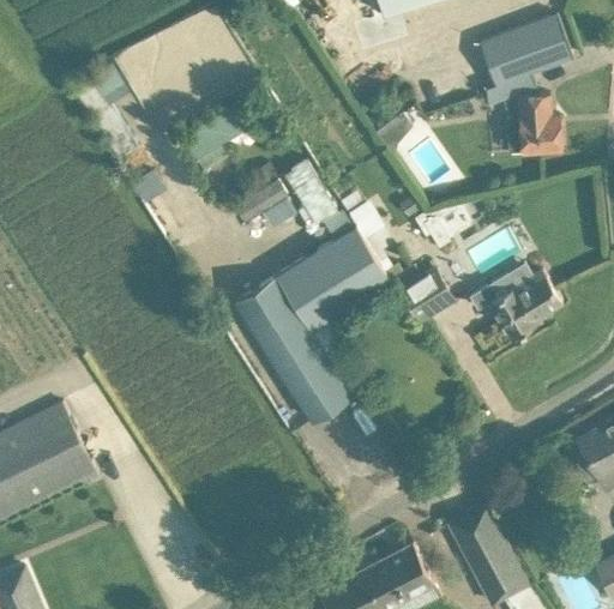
[(280,0),(286,10),(305,0),(280,0)]
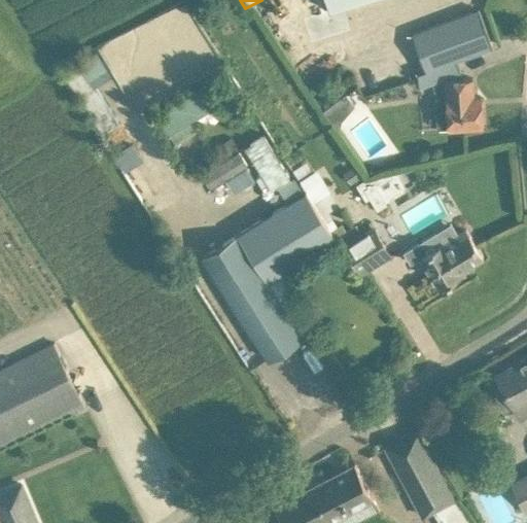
[(322,0),(329,16),(379,0),(322,0)]
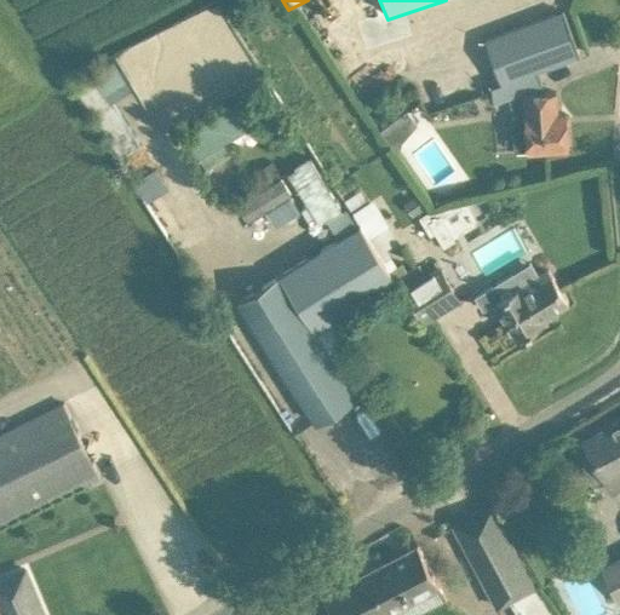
[(535,74),(579,59),(563,16),(483,45),(499,87),(488,91),(491,104),(540,87),(535,74)]
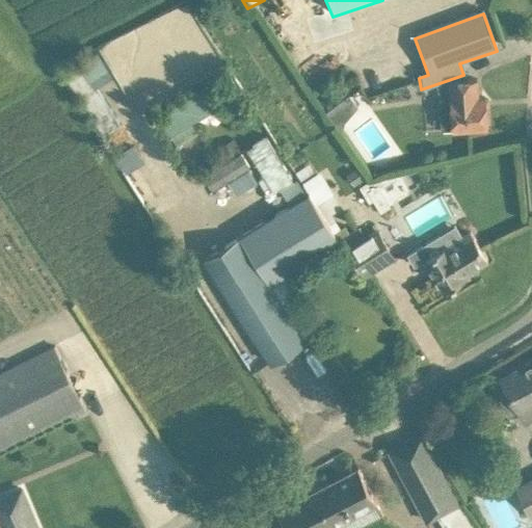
[(78,64),(90,84),(107,74),(95,54),(78,64)]
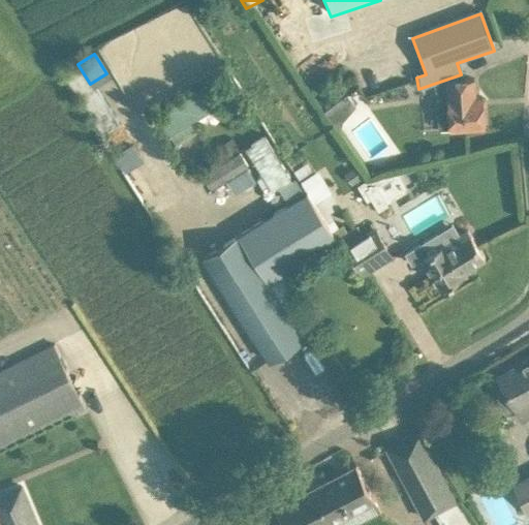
[(441,131),(485,129),(483,100),(476,101),(474,83),(448,84),(449,104),(436,105),(437,132),(441,131)]
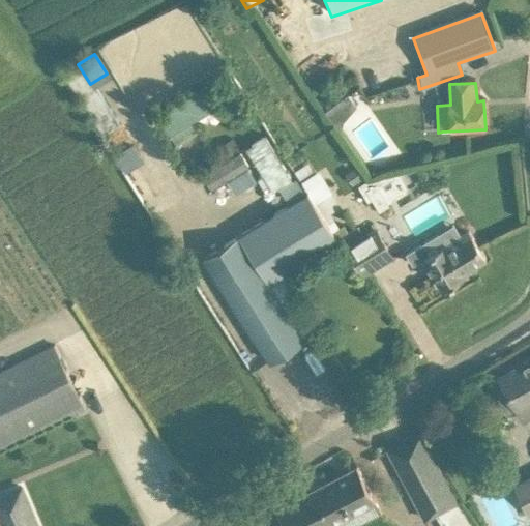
[(168,139),(213,112),(202,90),(155,117),(168,139)]
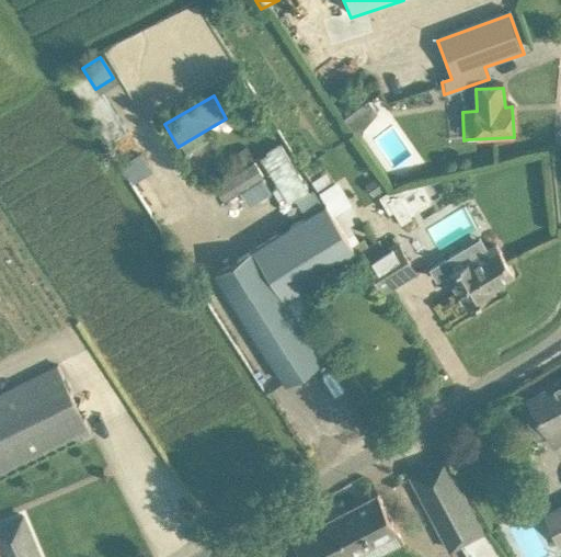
[(377,116),(367,104),(343,123),(356,141),(377,116)]
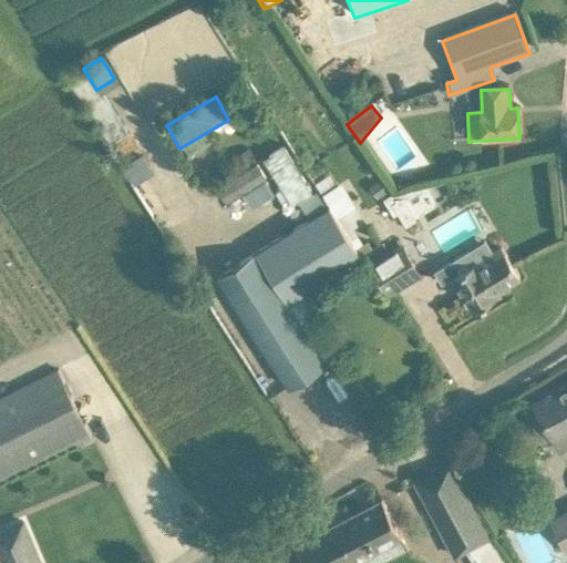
[(313,194),(282,145),(268,154),(269,155),(263,160),(290,205),(296,201),(297,204),(313,194)]
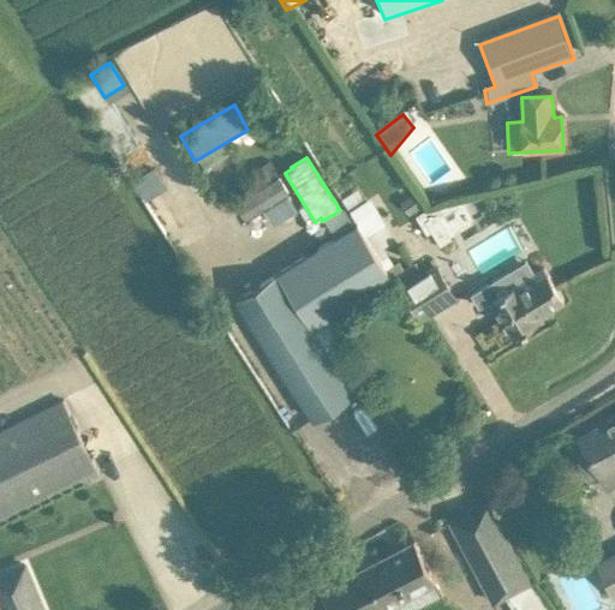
[(156,172),(138,183),(169,233),(187,221),(156,172)]
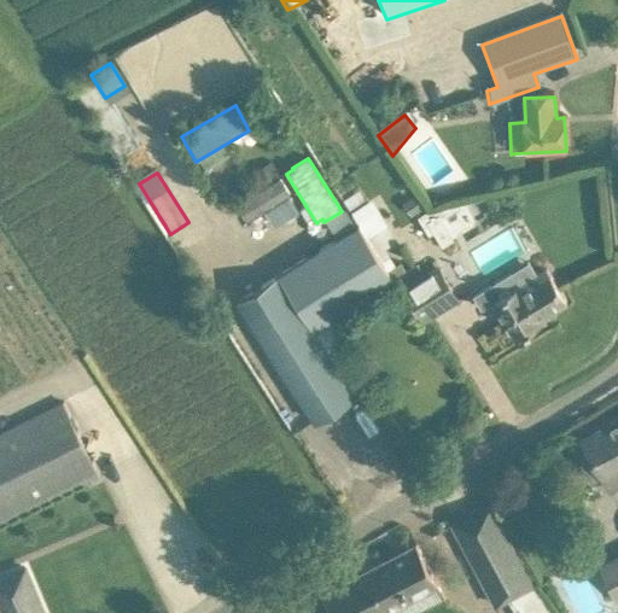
[(250,222),(266,215),(273,228),(303,214),(285,179),(240,200),(250,222)]
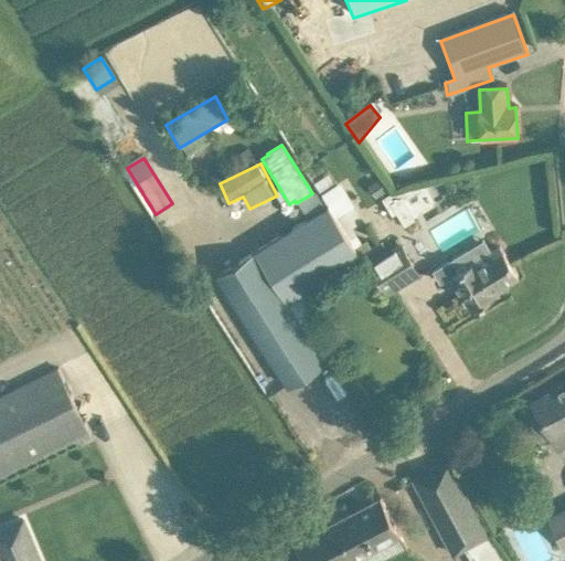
[(380,182),(369,189),(375,200),(386,193),(380,182)]
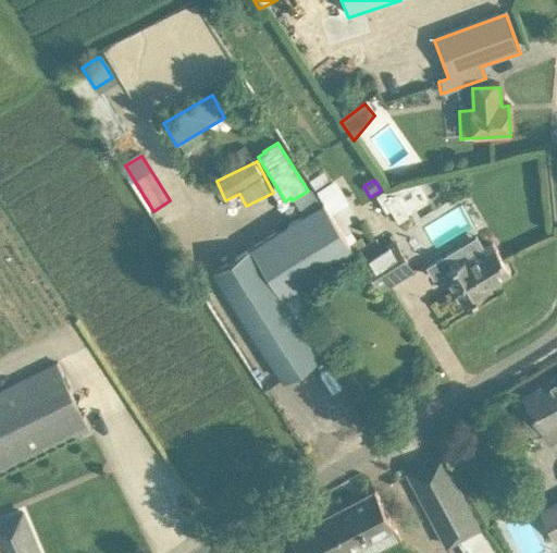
[(334,183),(316,194),(323,206),(348,247),(356,242),(346,226),(357,220),(334,183)]
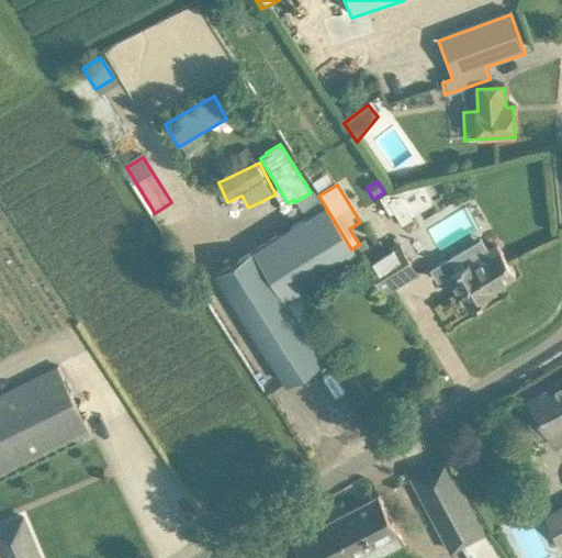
[(386,196),(380,200),(391,216),(394,214),(402,227),(413,221),(396,193),(386,196)]
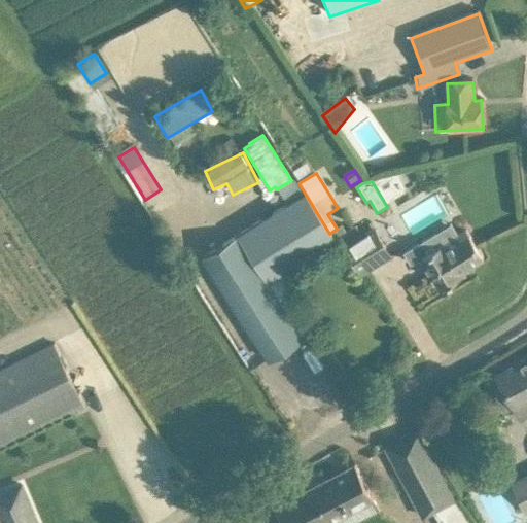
[(337,244),(329,234),(306,195),(203,258),(269,362),(304,340),(301,336),(313,327),(281,278),(337,244)]
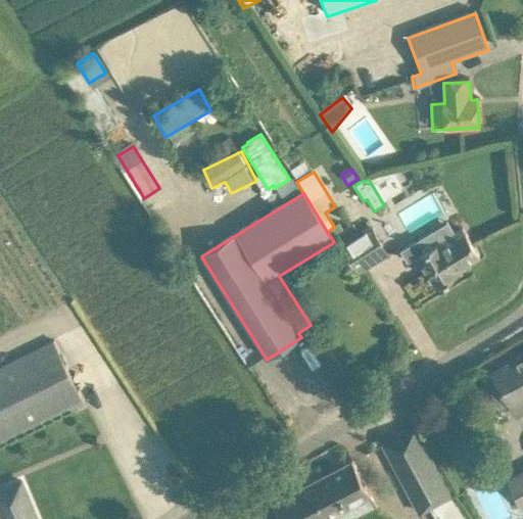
[(342,248),(360,275),(387,257),(370,230),(361,236),(353,225),(343,231),(339,225),(334,227),(327,232),(334,242),(339,250),(342,248)]
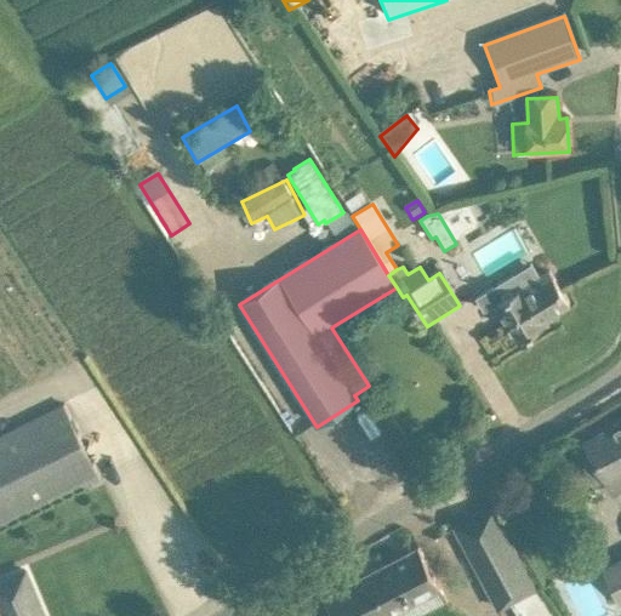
[(497,306),(519,343),(543,330),(540,324),(569,307),(550,274),(540,281),(531,267),(477,301),(484,314),(497,306)]
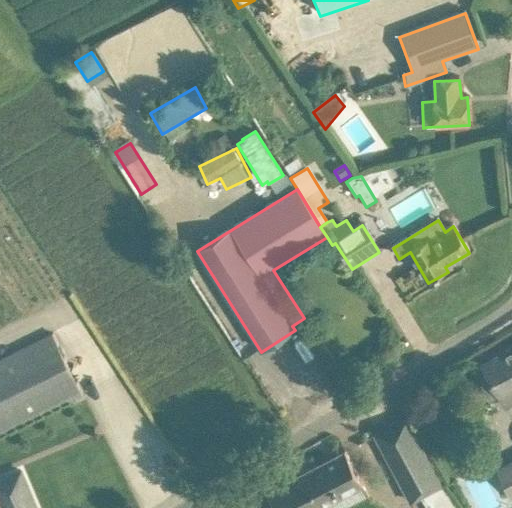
[(53,339),(0,364),(0,438),(82,398),(53,339)]
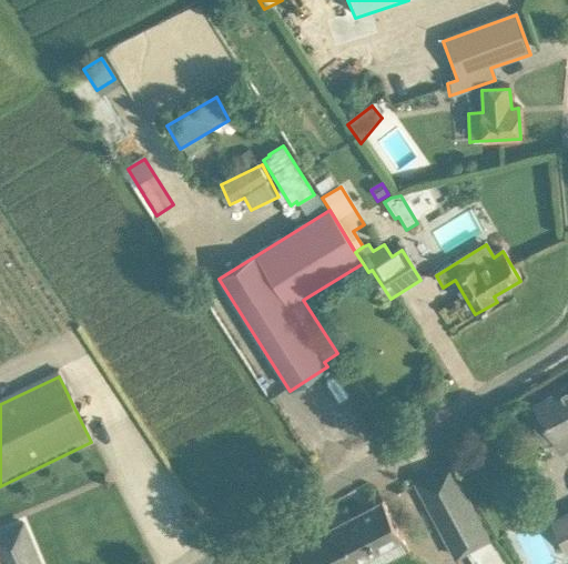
[(567,390),(536,408),(563,455),(567,452),(567,390)]
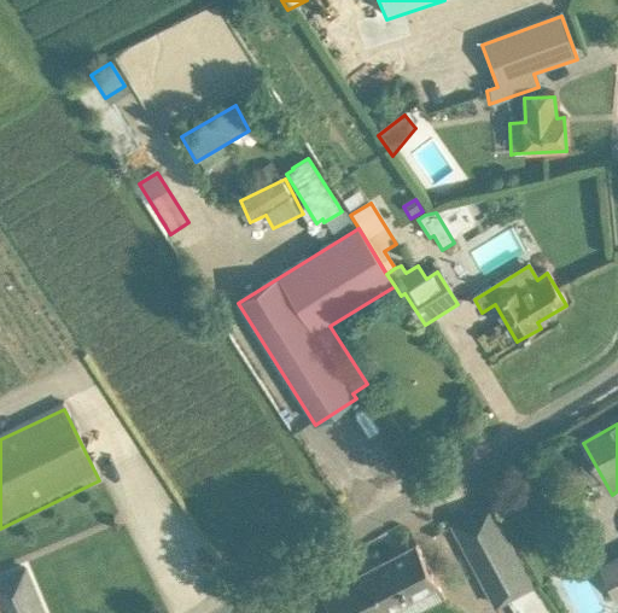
[(491,508),(453,527),(496,609),(506,602),(537,584),(491,508)]
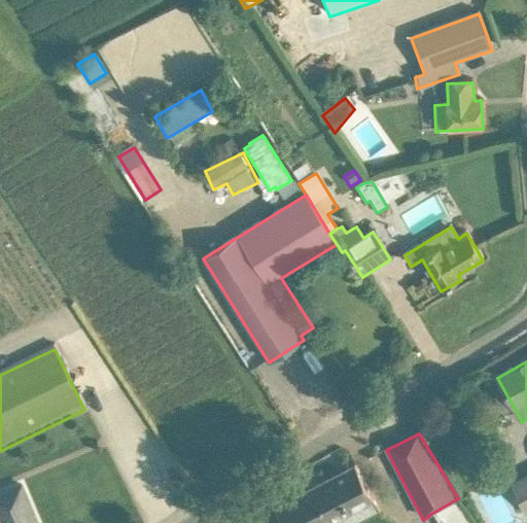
[(330,522),(374,500),(355,466),(275,509),(282,522),(330,522)]
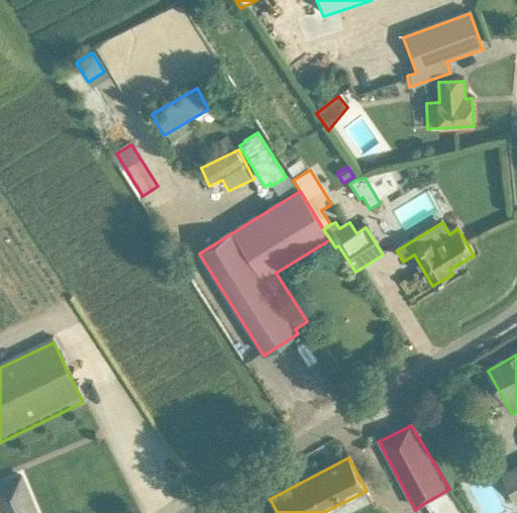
[(0,508),(2,512),(34,512),(21,479),(0,487),(0,508)]
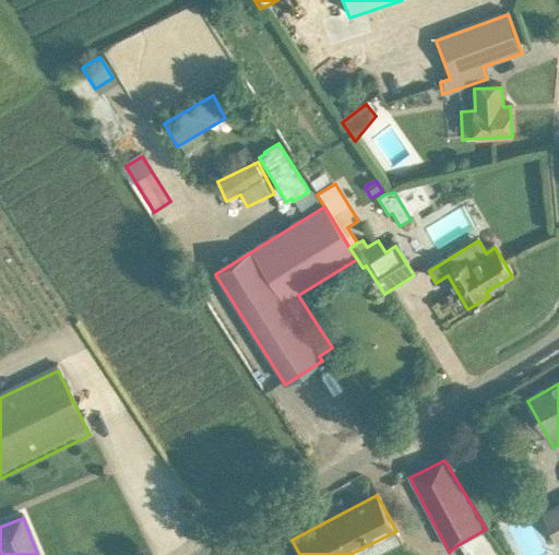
[(558,518),(549,524),(558,541),(558,518)]
